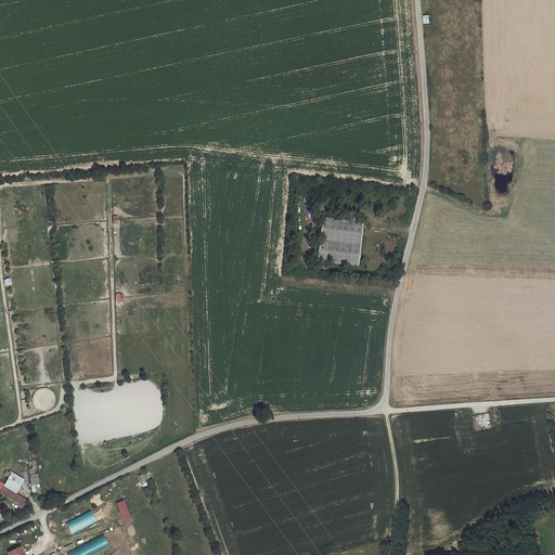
[(363,222),(323,218),(318,260),(358,266),(363,222)]
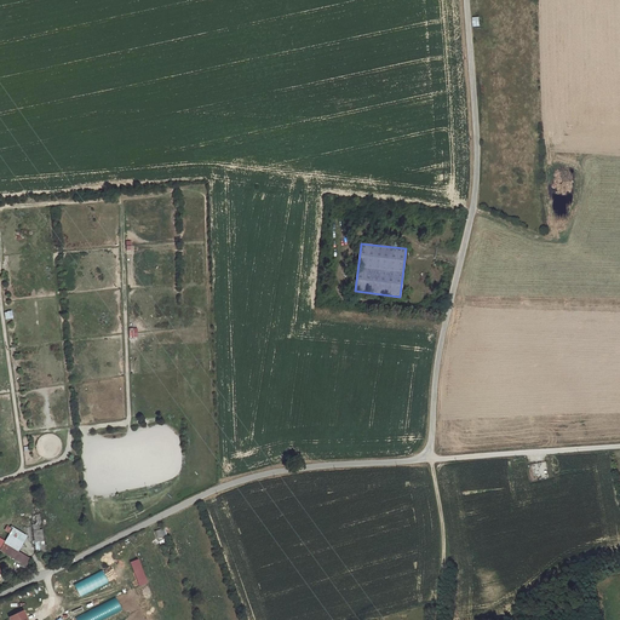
[(0,551),(26,566),(29,558),(17,552),(26,535),(11,528),(4,540),(0,538),(0,551)]
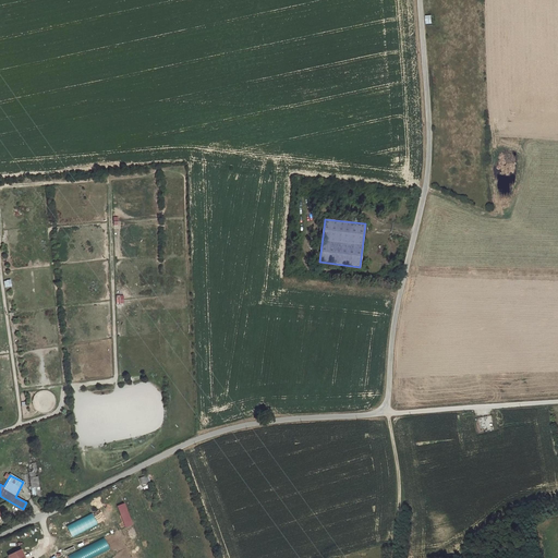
[(138,478),(141,485),(149,482),(147,475),(138,478)]
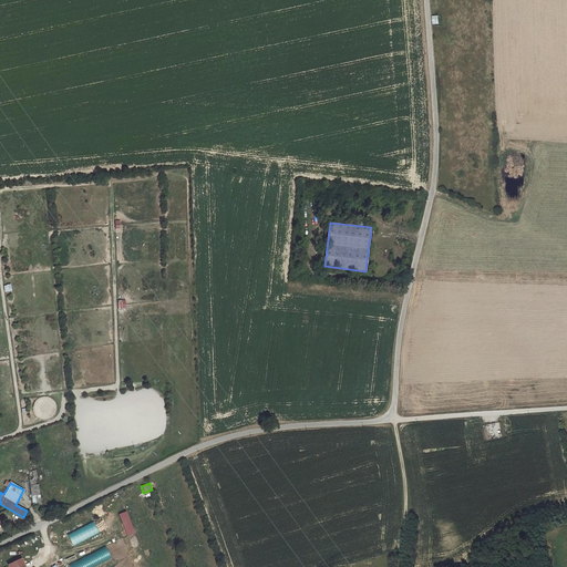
[(28,486),(32,505),(41,504),(38,484),(28,486)]
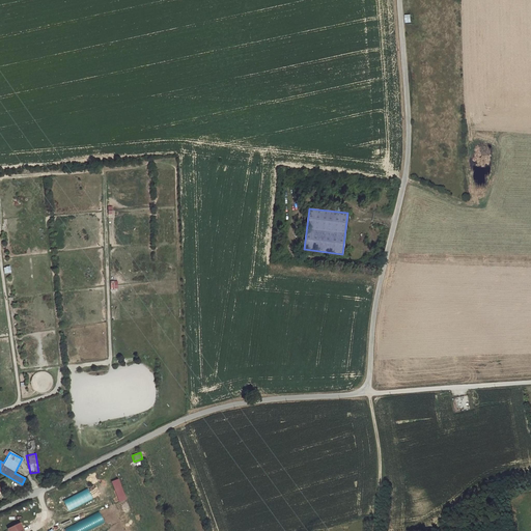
[(67,512),(92,500),(87,490),(61,501),(67,512)]
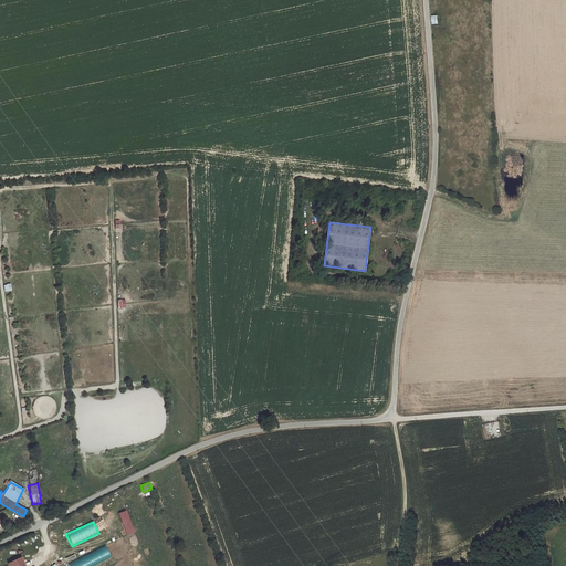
[(105,546),(67,563),(67,565),(93,565),(109,558),(105,546)]
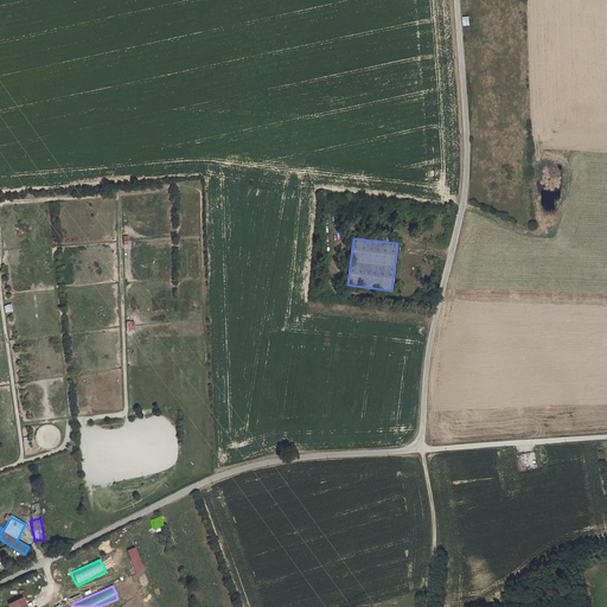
All buildings are outlined.
